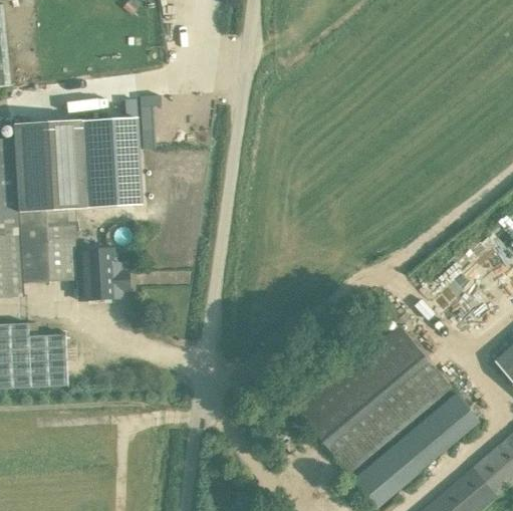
[(0,85),(13,84),(5,3),(0,3),(0,85)]
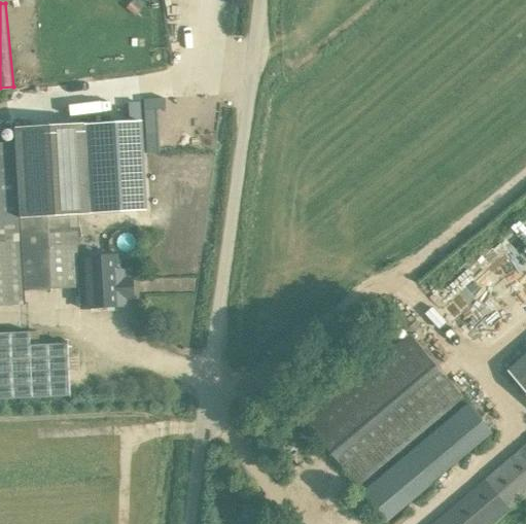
[(145,94),(146,149),(159,149),(158,104),(166,104),(165,94),(145,94)]
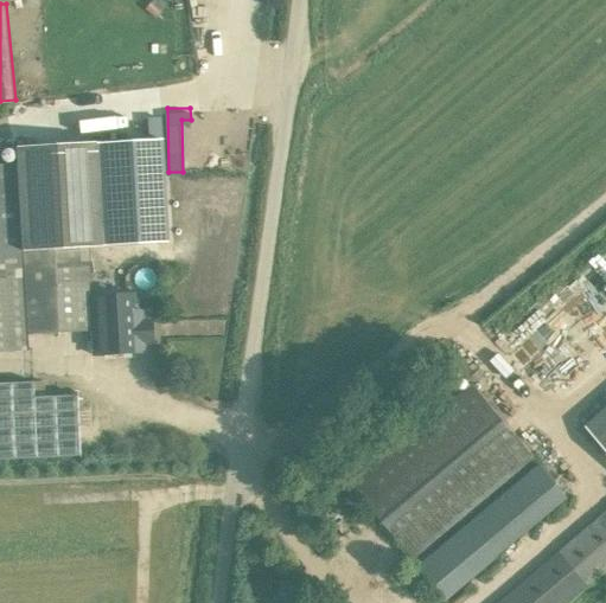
[(159,136),(91,140),(97,243),(165,239),(159,136)]
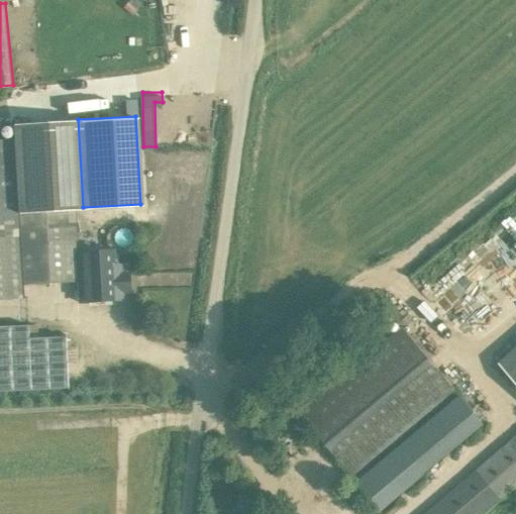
[(78,119),(13,123),(18,211),(74,208),(83,207),(78,119)]
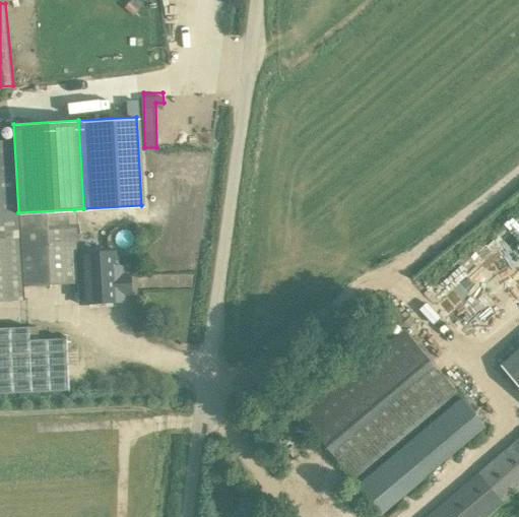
[(12,137),(0,138),(0,298),(21,297),(20,283),(55,281),(76,279),(75,251),(77,251),(74,209),(18,212),(16,212),(12,137)]
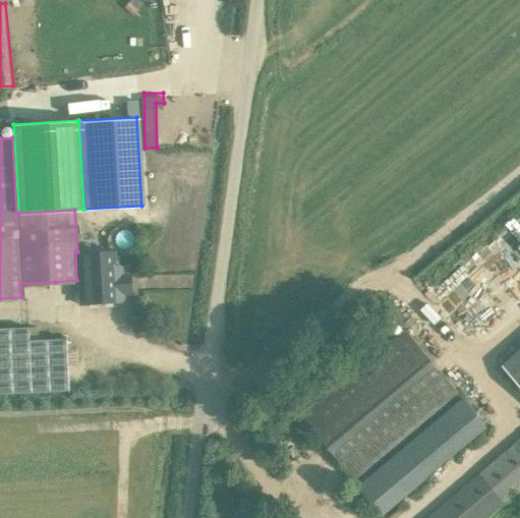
[(113,250),(76,252),(79,301),(124,298),(124,290),(127,289),(130,286),(131,281),(130,277),(126,274),(120,273),(119,265),(114,266),(113,250)]
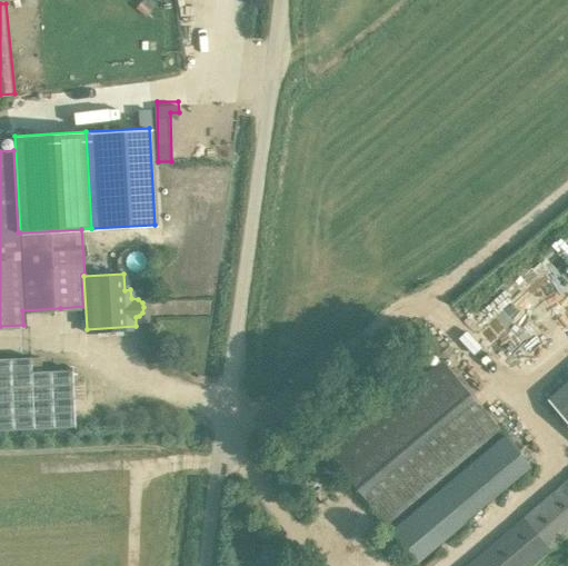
[(387,520),(501,426),(446,359),(332,455),(387,520)]
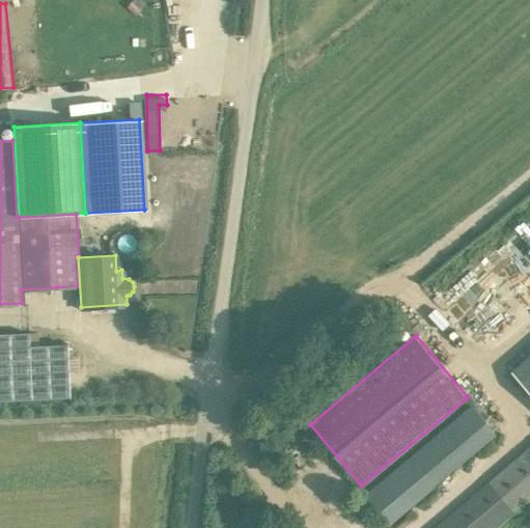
[(0,396),(68,393),(67,350),(72,349),(72,338),(66,338),(66,339),(0,341),(0,396)]
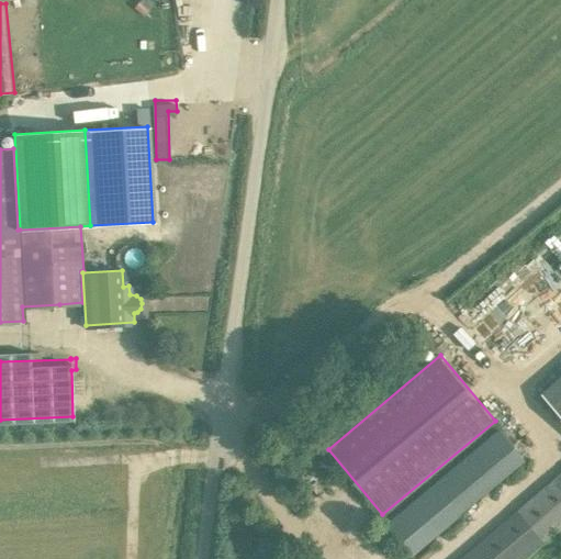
[(560,414),(560,378),(543,394),(560,414)]
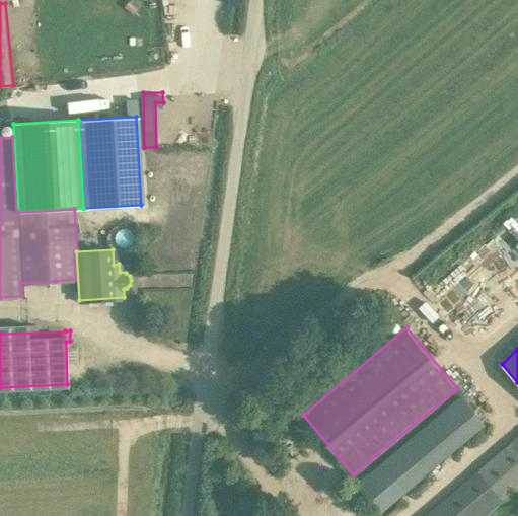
[(359,482),(383,511),(486,424),(461,395),(359,482)]
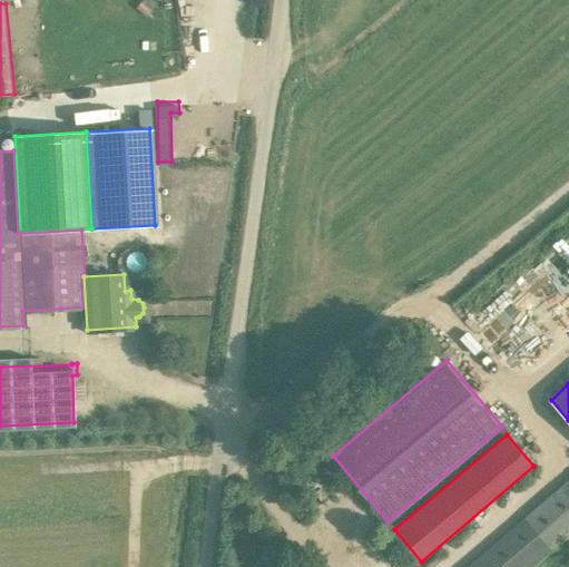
[(531,566),(568,535),(568,480),(467,566),(531,566)]
